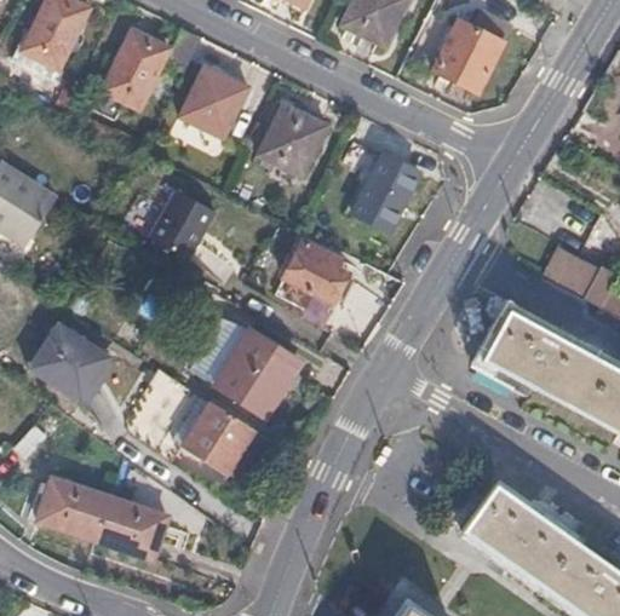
[(45,0),(22,49),(56,65),(86,9),(68,0),(45,0)]
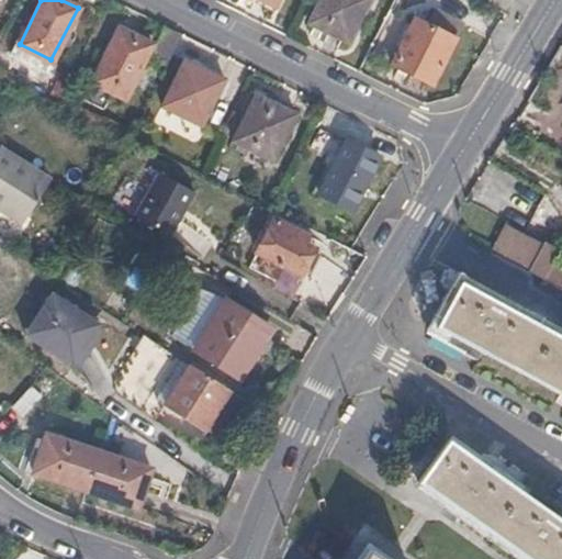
[(318,0),(308,20),(347,40),(367,0),(318,0)]
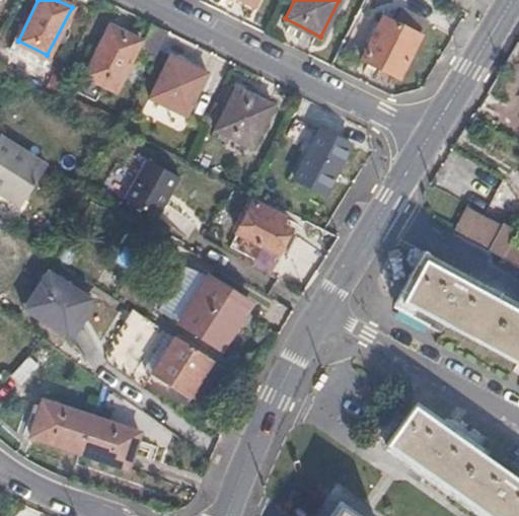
[(363,57),(398,74),(420,33),(383,15),(363,57)]
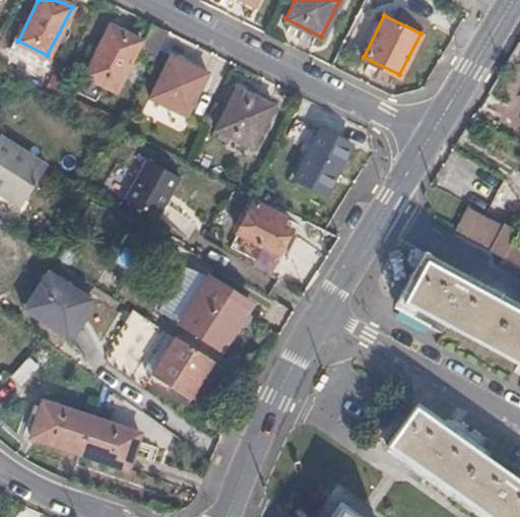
[(84,73),(116,88),(141,41),(108,24),(84,73)]
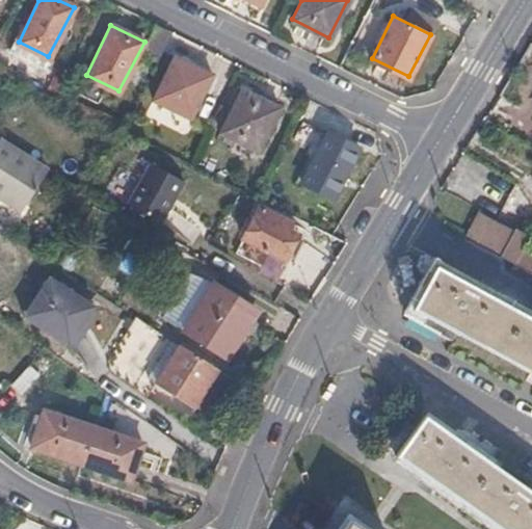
[(152,98),(189,116),(210,74),(173,55),(152,98)]
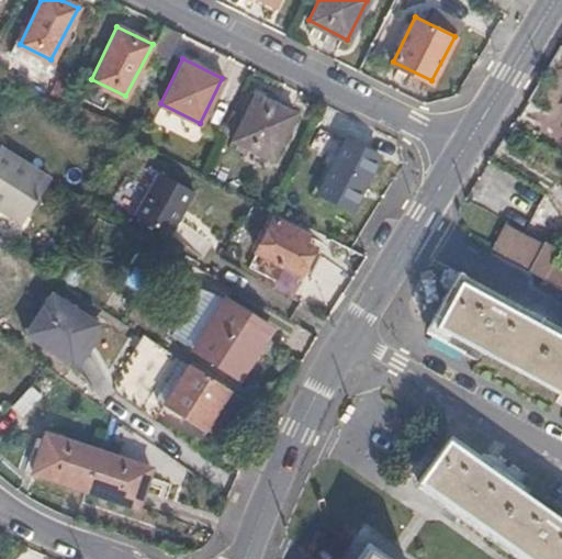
[(232,138),(271,157),(294,112),(255,93),(232,138)]
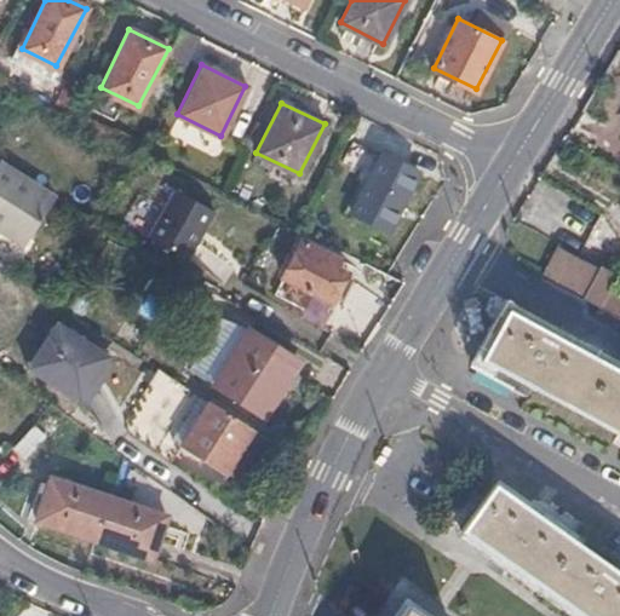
[(351,211),(389,230),(418,170),(382,153),(351,211)]
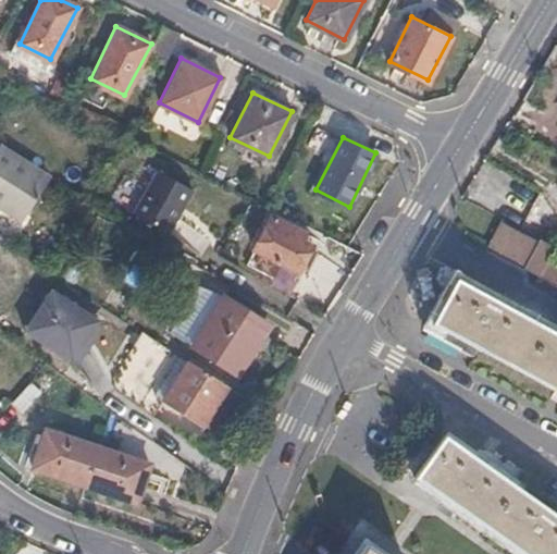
[(0,202),(25,218),(50,174),(0,144),(0,202)]
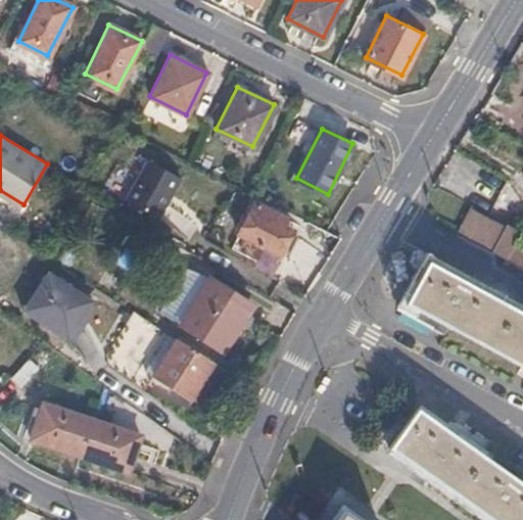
[(160,219),(182,177),(148,159),(127,201),(160,219)]
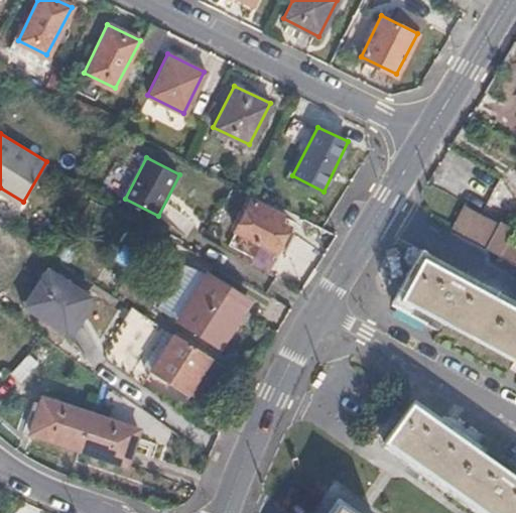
[(469,179),(460,196),(485,209),(490,200),(474,189),(477,184),(469,179)]
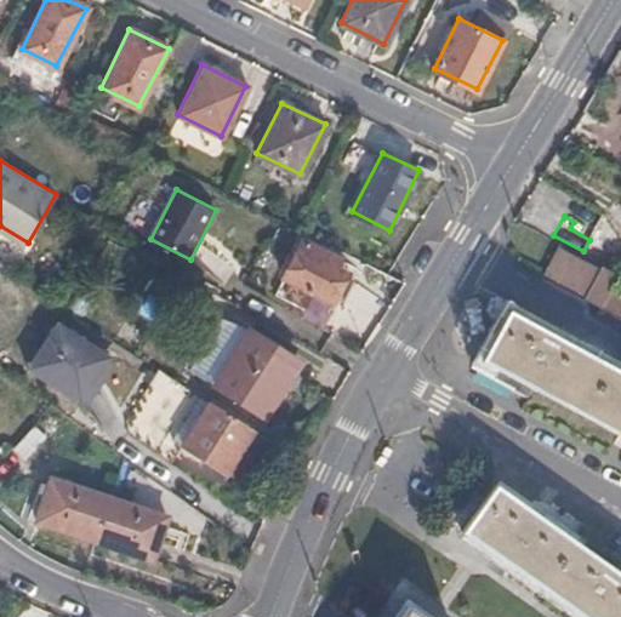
[(301,239),(283,276),(331,301),(347,269),(324,257),(326,251),(301,239)]
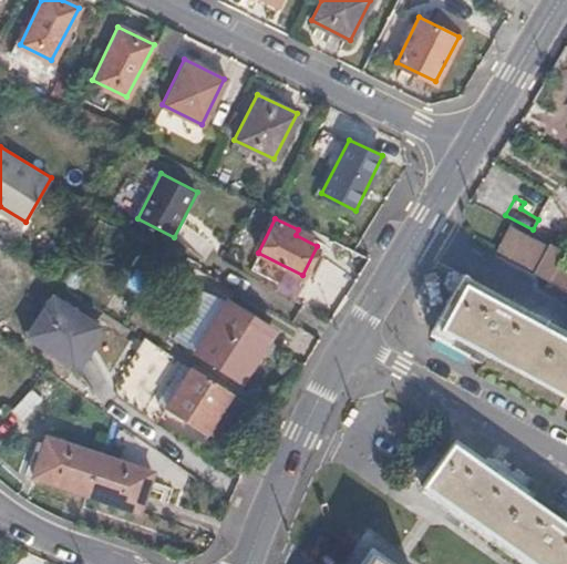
[(545,286),(566,298),(566,265),(558,260),(564,252),(548,243),(547,245),(512,224),(497,249),(533,270),(533,272),(548,280),(545,286)]
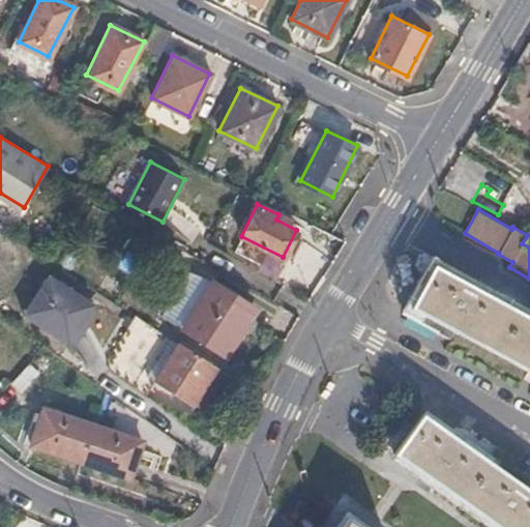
[(283,257),(241,236),(234,251),(275,271),(283,257)]
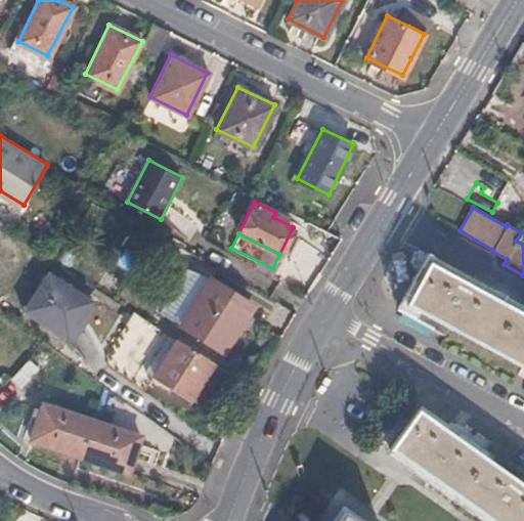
[(0,275),(8,281),(16,270),(0,259),(0,275)]
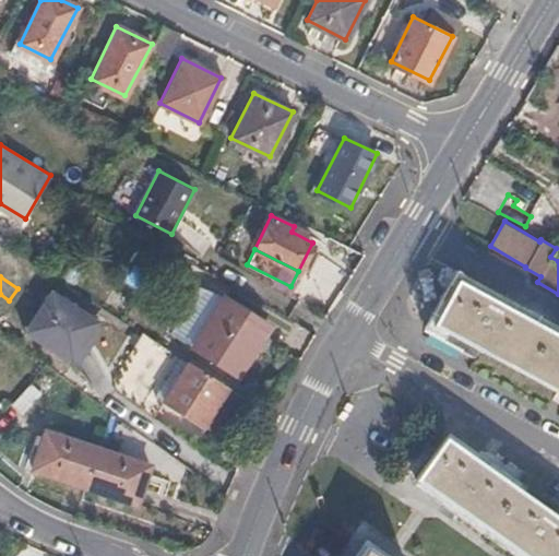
[(433,323),(558,391),(558,333),(458,278),(433,323)]
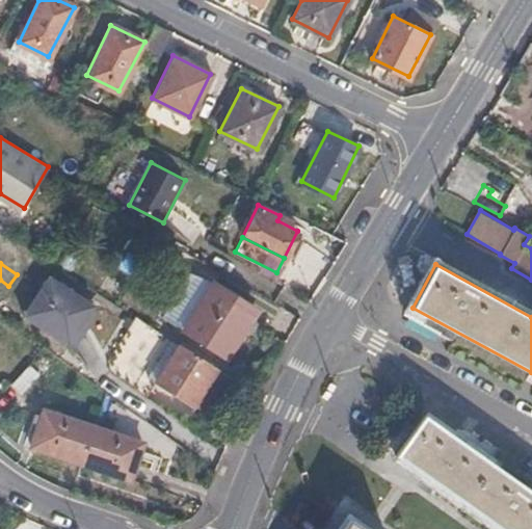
[(69,342),(94,303),(49,274),(24,313),(69,342)]
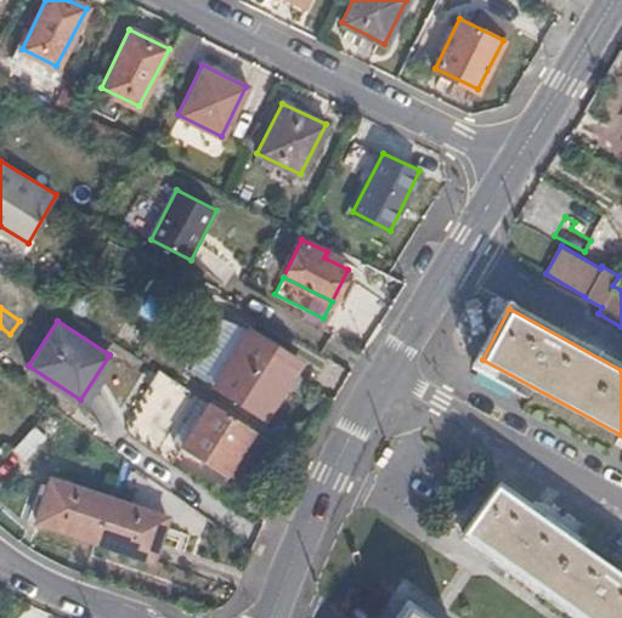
[(215,384),(264,413),(299,356),(250,327),(215,384)]
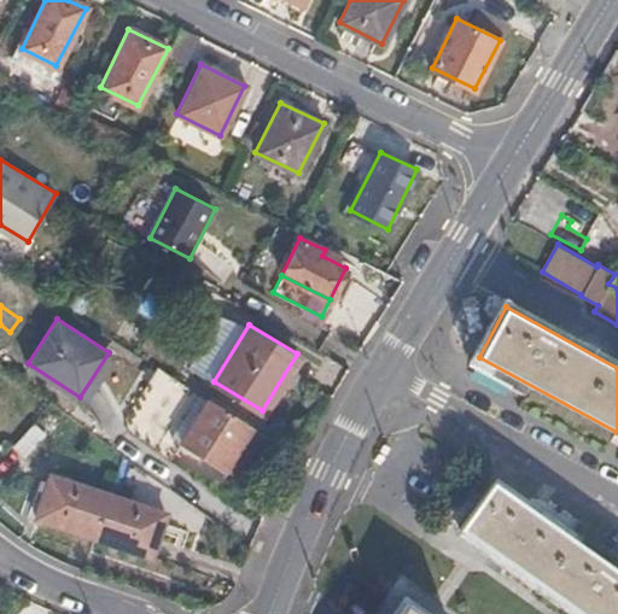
[(193,396),(190,401),(170,432),(181,438),(205,404),(193,396)]
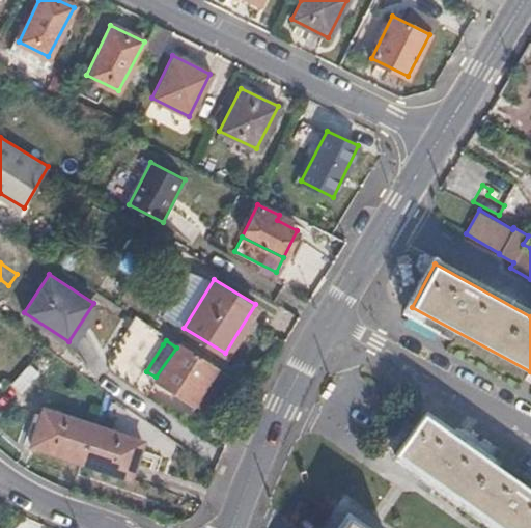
[(182,341),(176,348),(156,377),(193,401),(217,364),(182,341)]
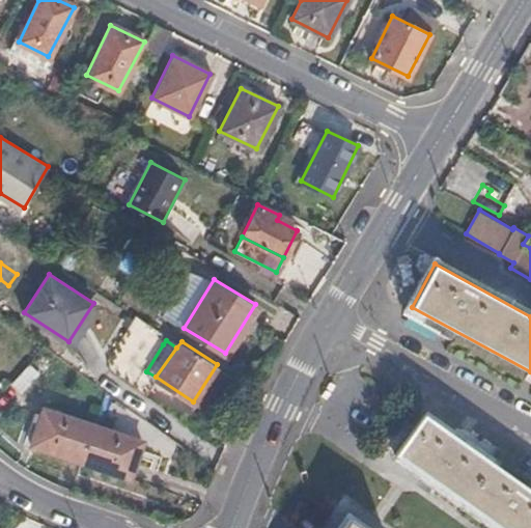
[(143,369),(146,371),(163,344),(161,342),(143,369)]
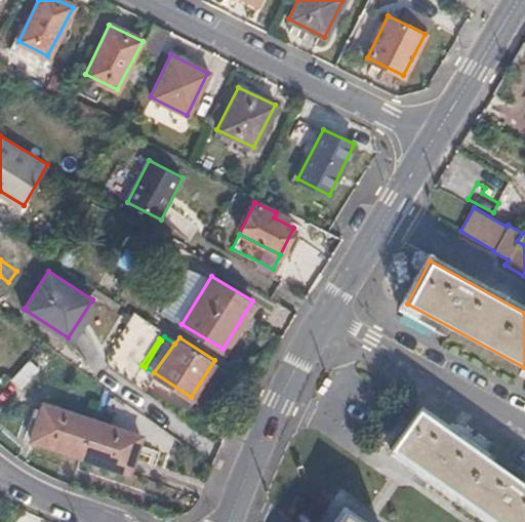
[(44,364),(32,355),(12,375),(25,386),(44,364)]
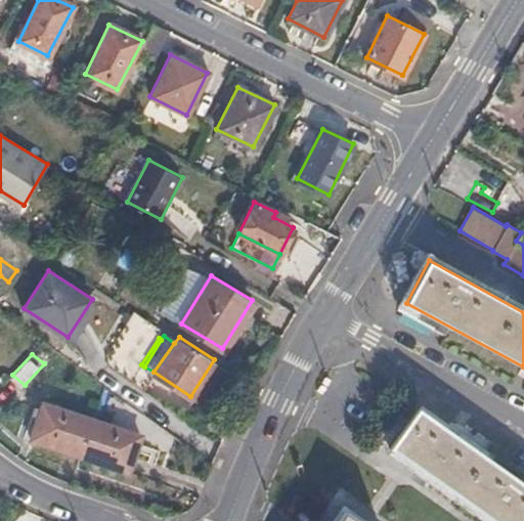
[(201,403),(224,366),(214,359),(190,396),(201,403)]
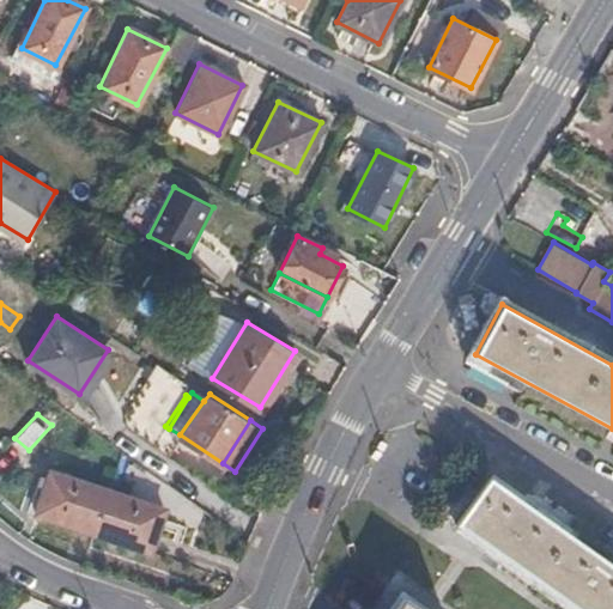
[(35,513),(95,533),(109,489),(49,470),(35,513)]
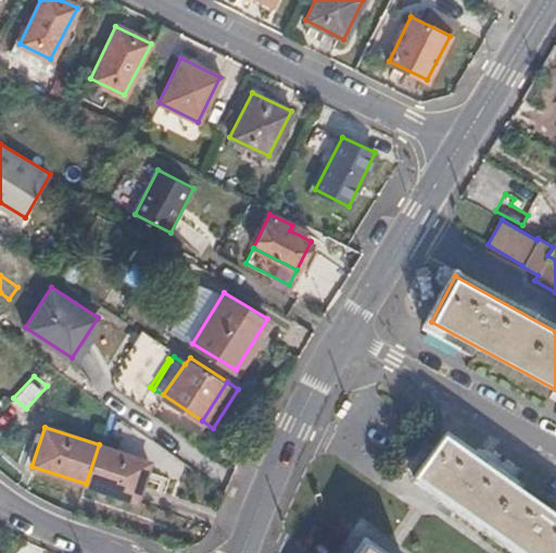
[(529,552),(555,552),(555,512),(445,431),(416,473),(529,552)]
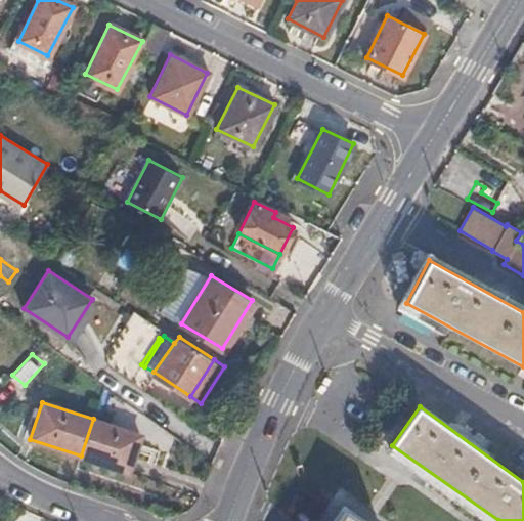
[(93,419),(81,456),(129,471),(140,434),(93,419)]
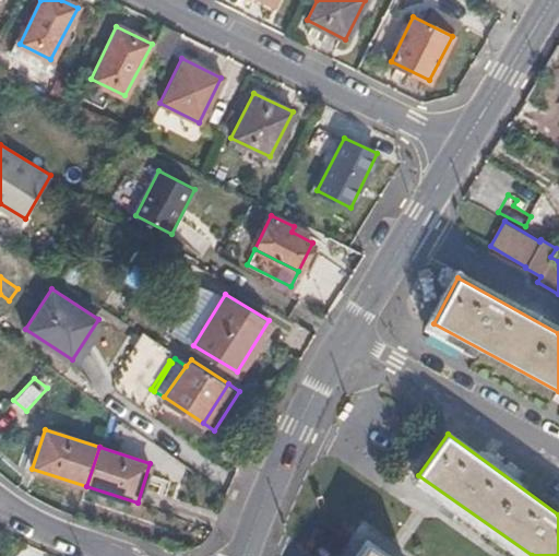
[(360,555),(387,555),(370,543),(360,555)]
